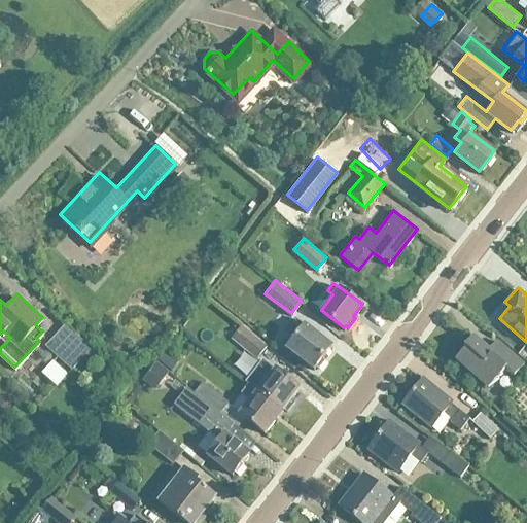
[(314,367),(315,364),(318,367),(325,357),(322,355),(331,344),(294,315),(284,327),(289,332),(282,342),(314,367)]
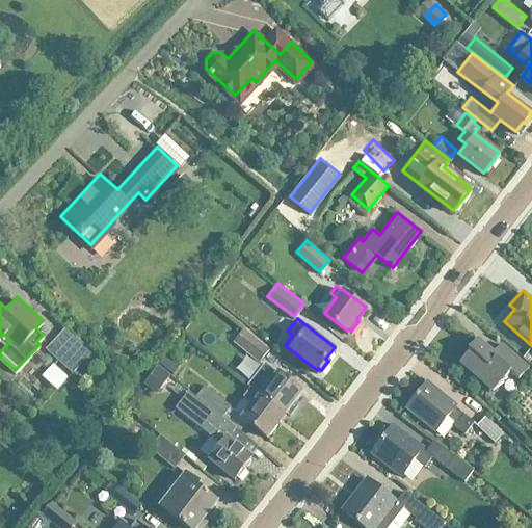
[(270,348),(244,325),(234,339),(260,361),(270,348)]
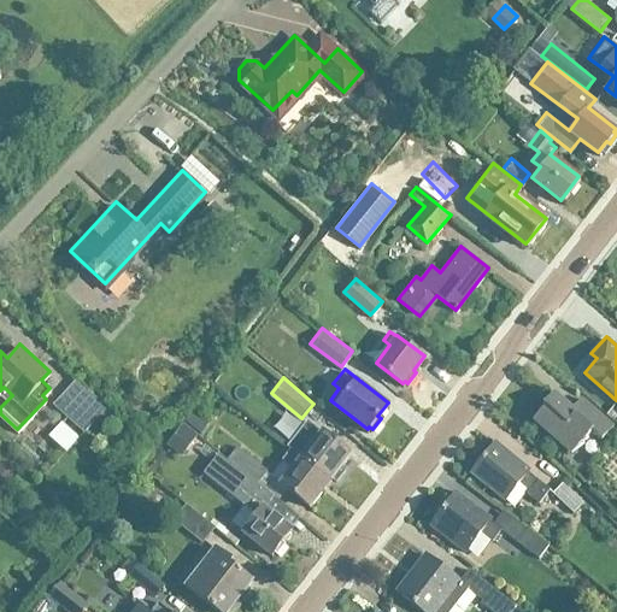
[(612,423),(580,395),(569,407),(553,393),(532,417),(566,448),(575,439),(581,437),(591,428),(600,436),(612,423)]
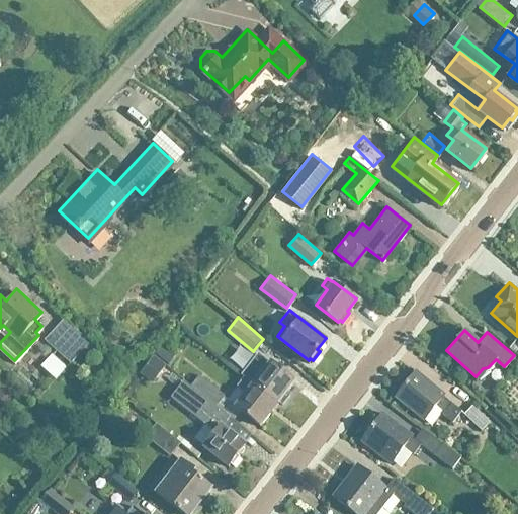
[(81,332),(62,353),(70,360),(89,339),(81,332)]
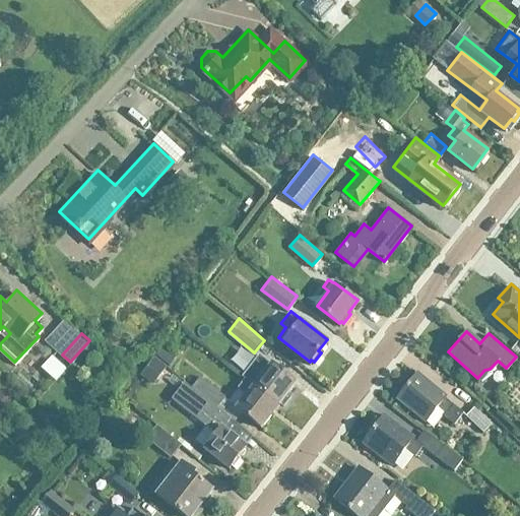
[(241,374),(245,376),(254,384),(278,403),(280,400),(282,402),(290,392),(288,390),(296,381),(258,351),(241,374)]
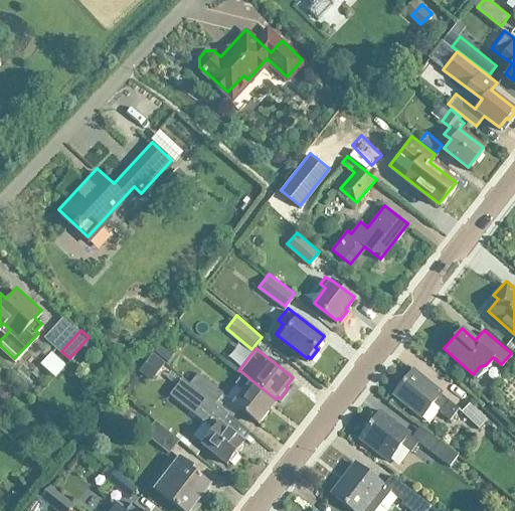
[(137,367),(149,376),(163,359),(151,349),(137,367)]
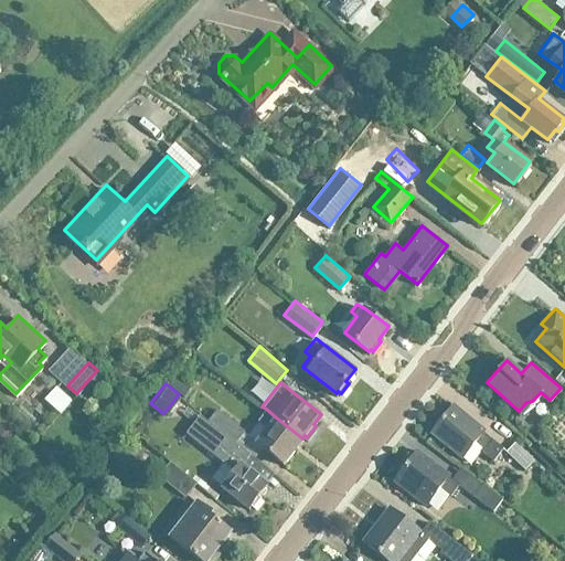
[(492,437),(491,437),(482,430),(483,429),(452,403),(430,432),(461,456),(475,441),(483,447),(481,450),(493,458),(503,445),(492,437)]
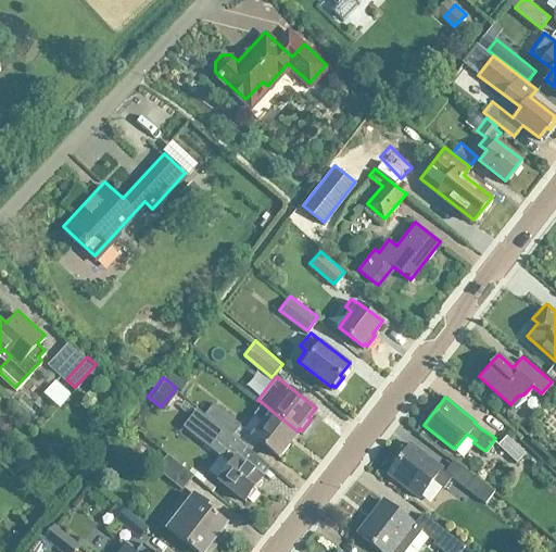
[(204,411),(232,434),(241,422),(214,400),(204,411)]
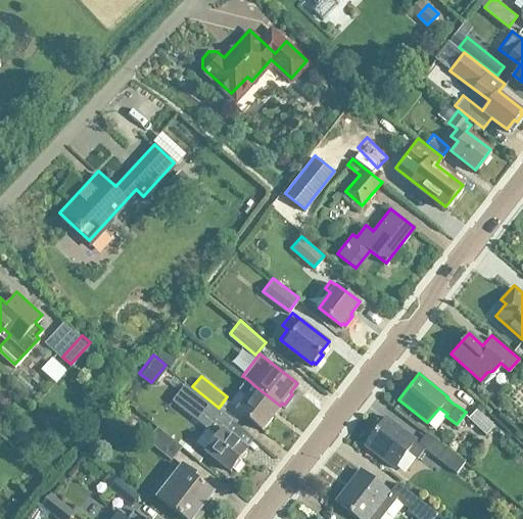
[(280,406),(255,386),(246,378),(238,388),(248,395),(237,409),(262,428),(280,406)]
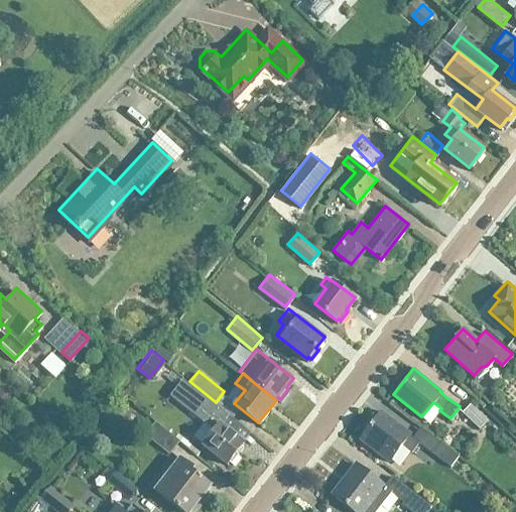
[(216,402),(189,381),(189,382),(182,377),(170,394),(215,428),(203,444),(227,463),(243,441),(235,434),(243,424),(218,404),(216,402)]
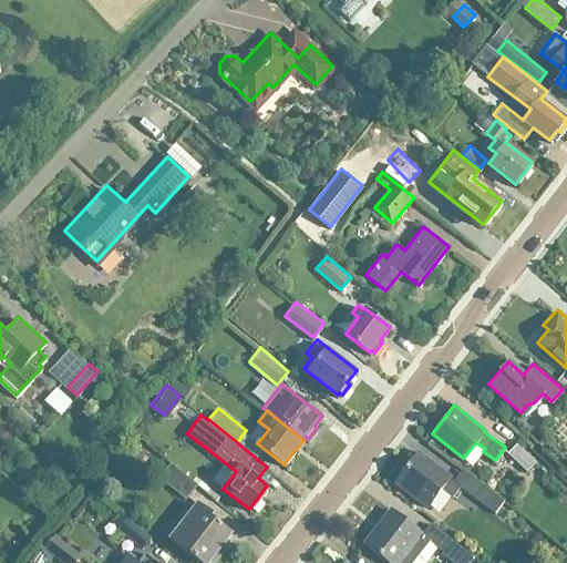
[(507,452),(526,470),(535,460),(516,442),(507,452)]
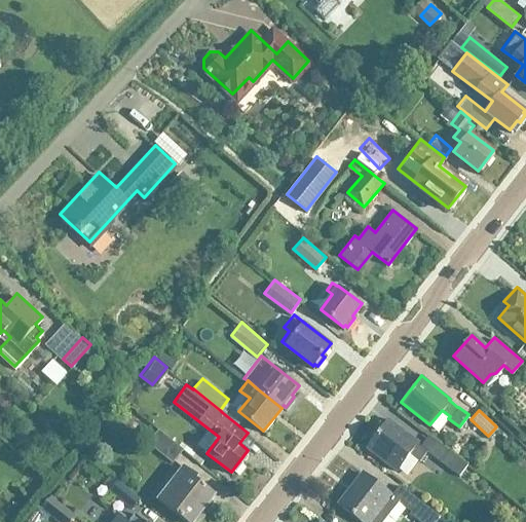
[(427,434),(420,443),(417,441),(418,440),(388,417),(367,446),(396,469),(409,451),(419,458),(426,449),(458,474),(467,462),(427,434)]
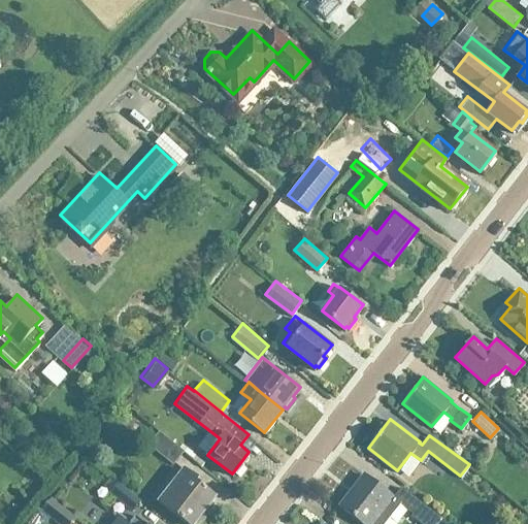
[(185,449),(159,428),(149,441),(173,462),(185,449)]
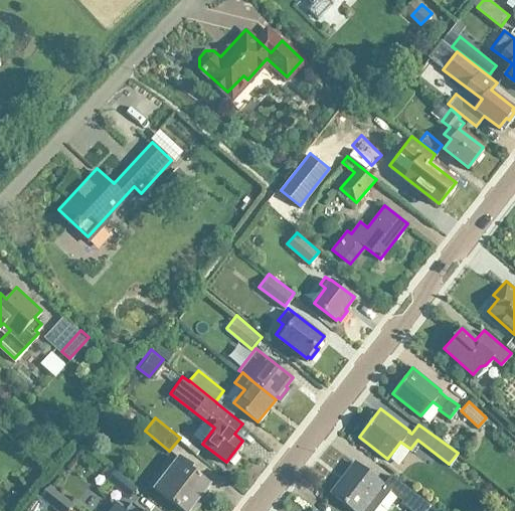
[(193,467),(179,456),(154,488),(183,510),(193,510),(200,503),(196,499),(208,484),(191,470),(193,467)]
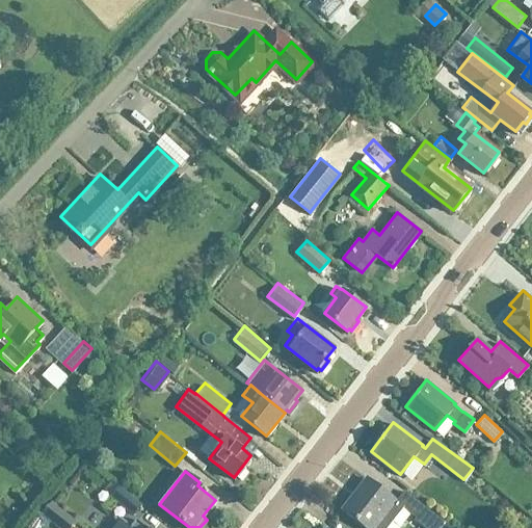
[(366,476),(342,507),(368,527),(382,527),(393,516),(402,504),(366,476)]
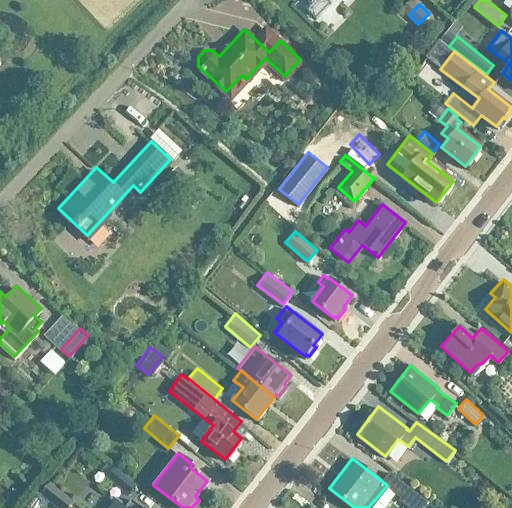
[(106,476),(127,493),(135,483),(114,466),(106,476)]
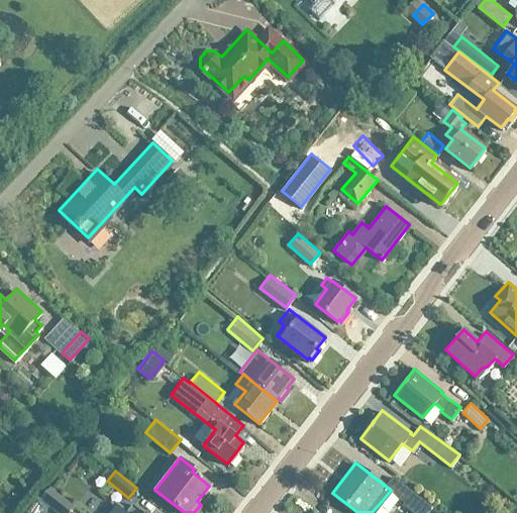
[(49,484),(39,497),(44,501),(60,512),(67,512),(75,504),(49,484)]
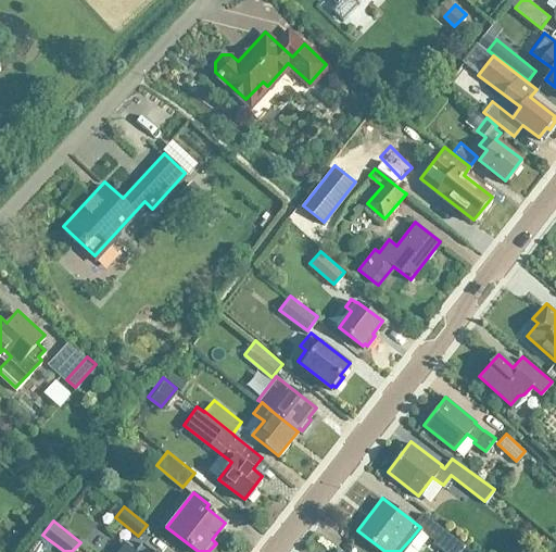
[(456,551),(465,542),(443,526),(433,537),(453,551),(456,551)]
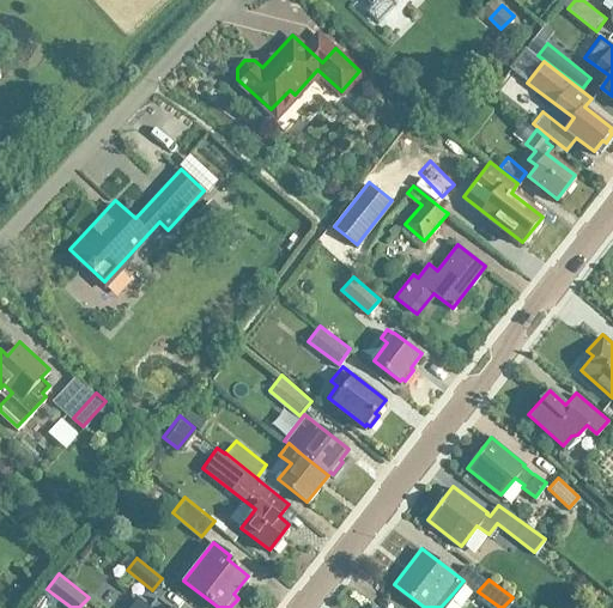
[(152,602),(146,607),(173,607),(168,603),(157,595),(152,602)]
